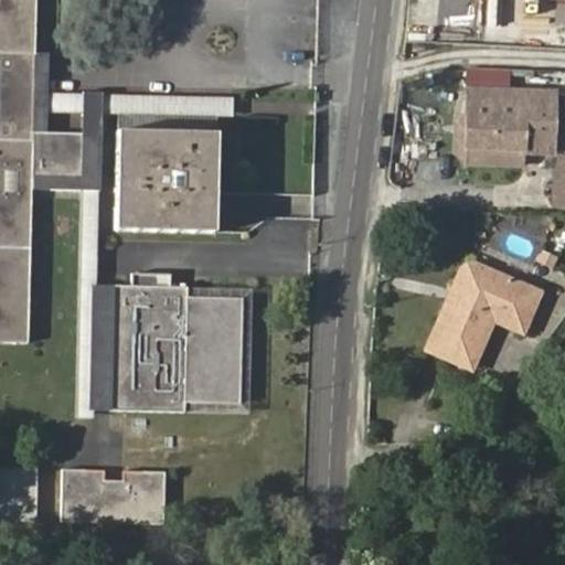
[(0,0),(0,340),(27,341),(30,190),(96,191),(97,136),(32,135),(32,110),(33,93),(35,0),(0,0)]
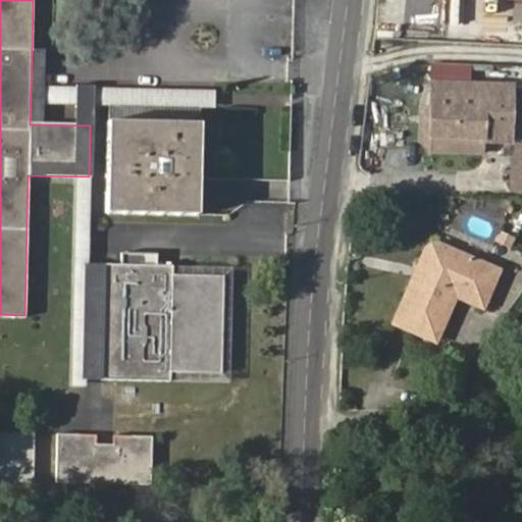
[(449,0),(447,37),(479,39),(480,25),(464,24),(465,0),(449,0)]
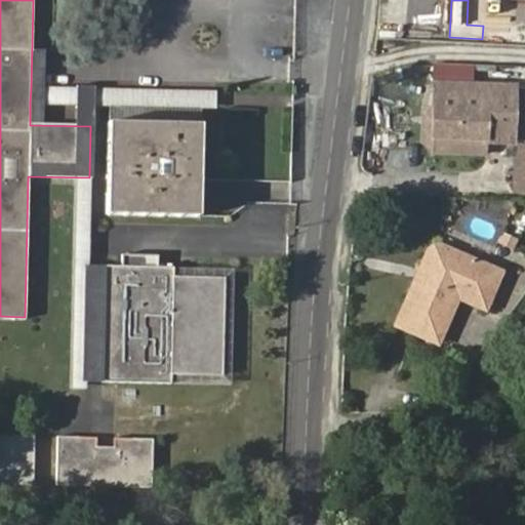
[(510,84),(441,80),(440,106),(431,106),(430,131),(476,133),(476,125),(489,125),(488,133),(488,139),(508,140),(510,84)]
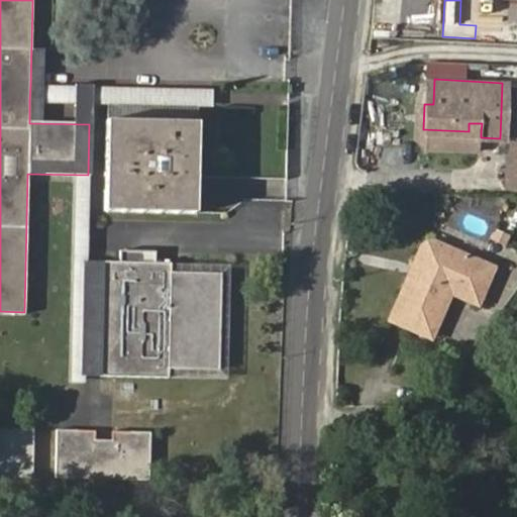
[(433,104),(434,79),(425,79),(424,104),(433,104)]
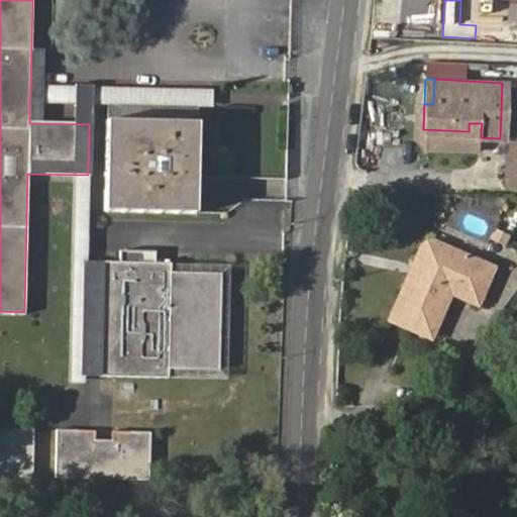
[(190,89),(30,85),(29,101),(188,106),(190,89)]
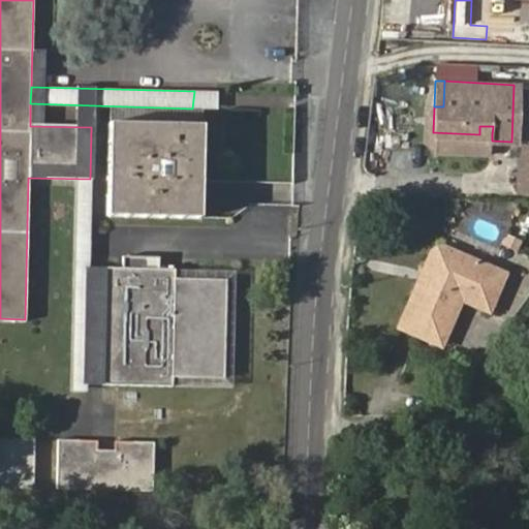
[(204,123),(107,121),(104,215),(200,217),(204,123)]
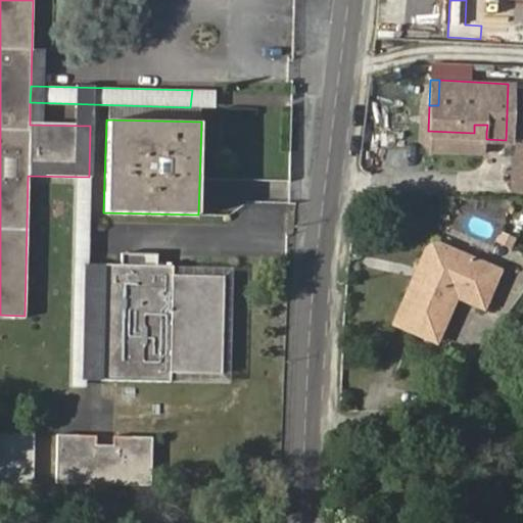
[(474,133),(486,133),(487,125),(474,125),(474,133)]
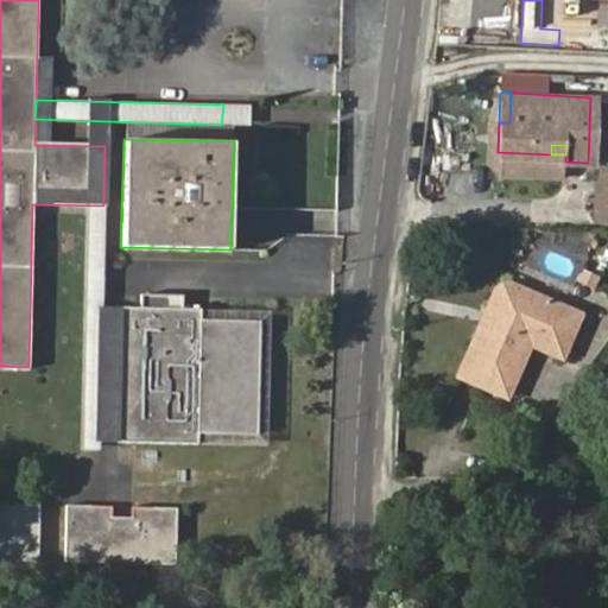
[(496,280),(482,312),(489,316),(485,325),(479,322),(457,374),(504,396),(527,343),(540,349),(559,308),(496,280)]
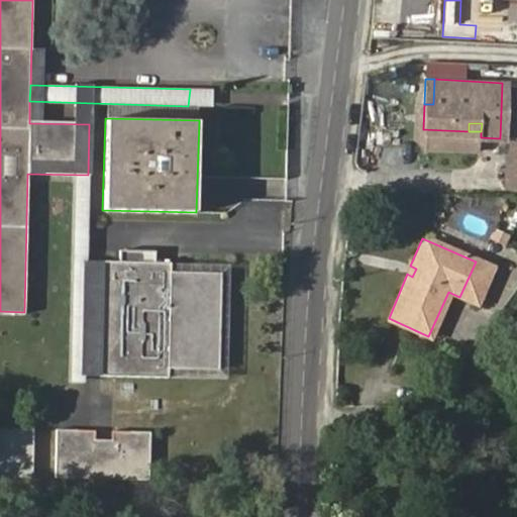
[(217,367),(219,272),(210,272),(172,271),(173,263),(153,262),(139,262),(120,261),(102,261),(100,374),(168,376),(168,367),(217,367)]
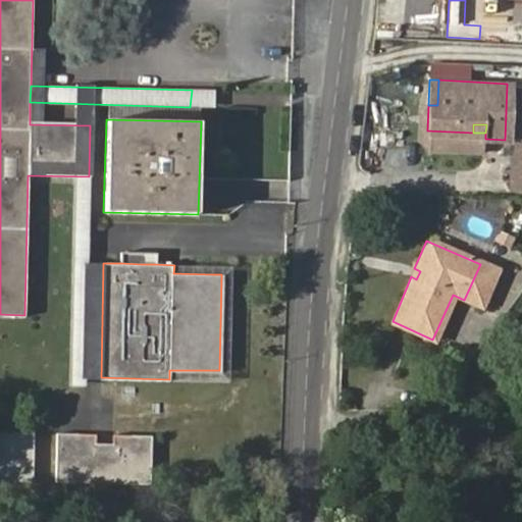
[(497,272),(480,264),(464,300),(481,308),(497,272)]
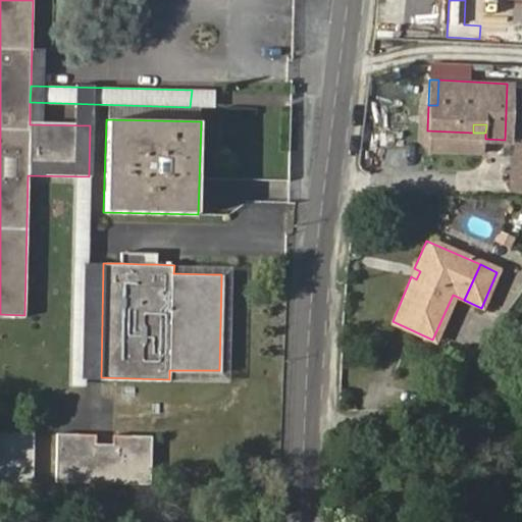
[(420,271),(414,268),(411,276),(416,279),(420,271)]
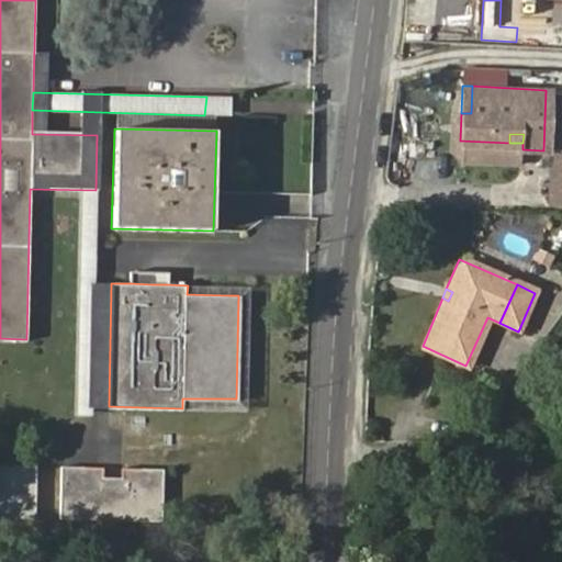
[(0,518),(35,520),(37,468),(0,467),(0,518)]
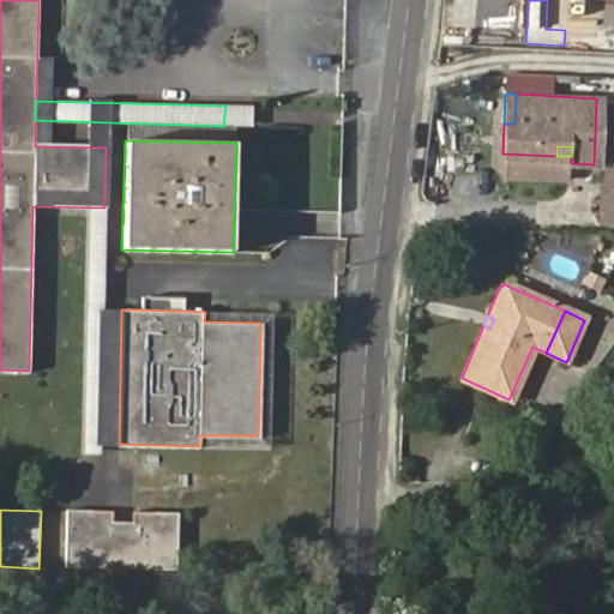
[(70,511),(68,569),(180,571),(181,513),(134,512),(134,523),(115,523),(115,512),(70,511)]
